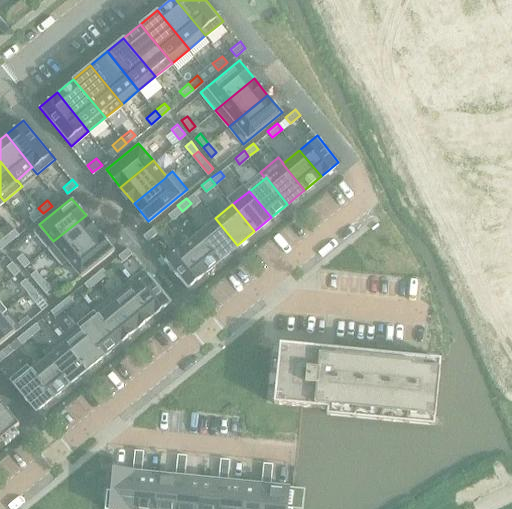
[(172,218),(182,211),(177,205),(168,213),(172,218)]
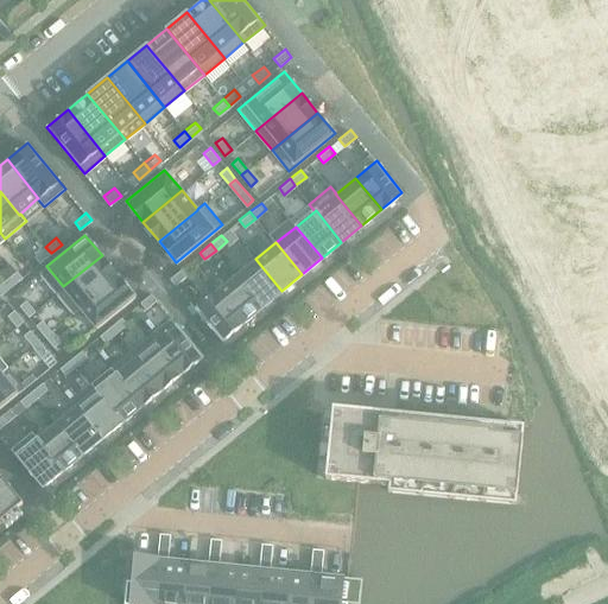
[(39,262),(51,253),(45,247),(35,255),(39,262)]
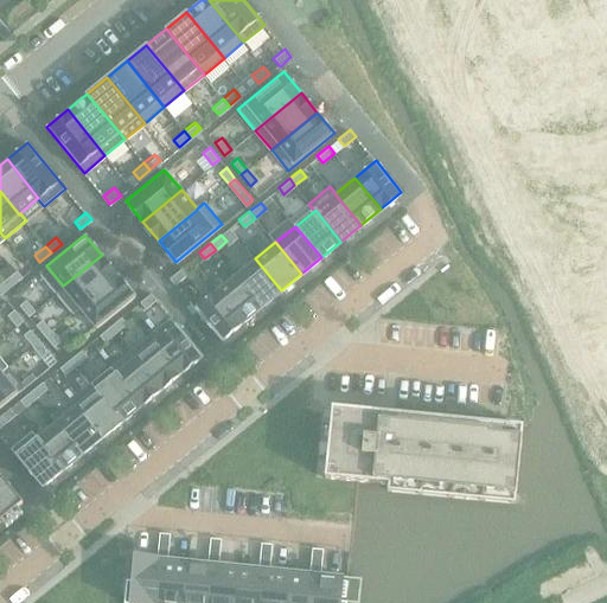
[(72,312),(80,306),(117,275),(102,255),(63,286),(57,292),(72,312)]
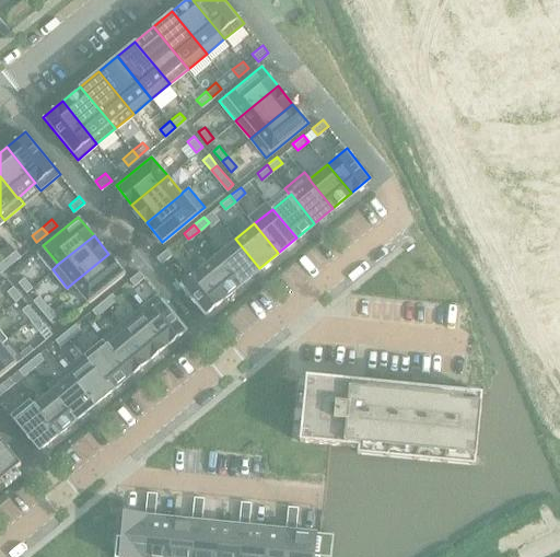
[(235,239),(218,254),(241,282),(259,268),(235,239)]
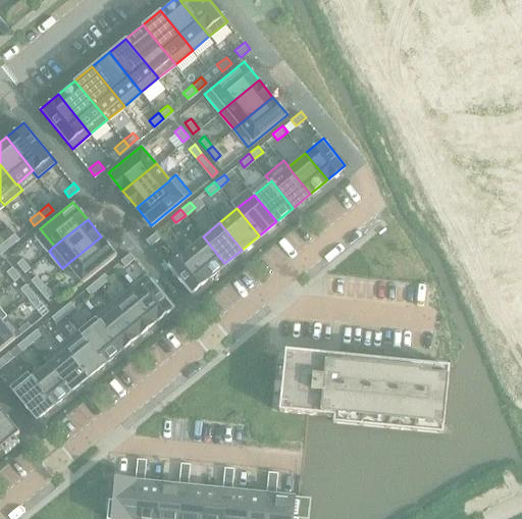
[(155,230),(146,239),(151,245),(160,237),(155,230)]
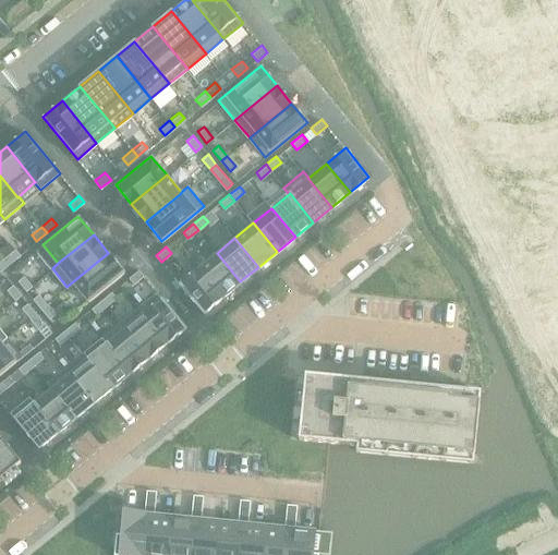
[(15,248),(5,256),(10,263),(20,254),(15,248)]
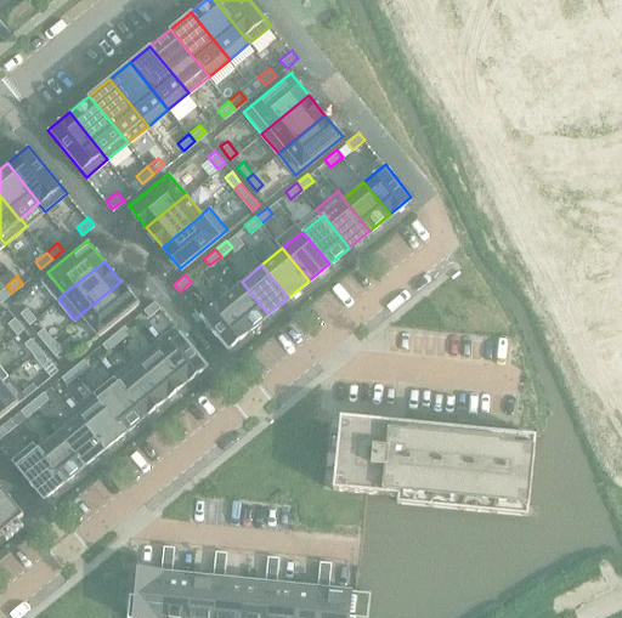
[(139,302),(120,282),(82,313),(99,335),(139,302)]
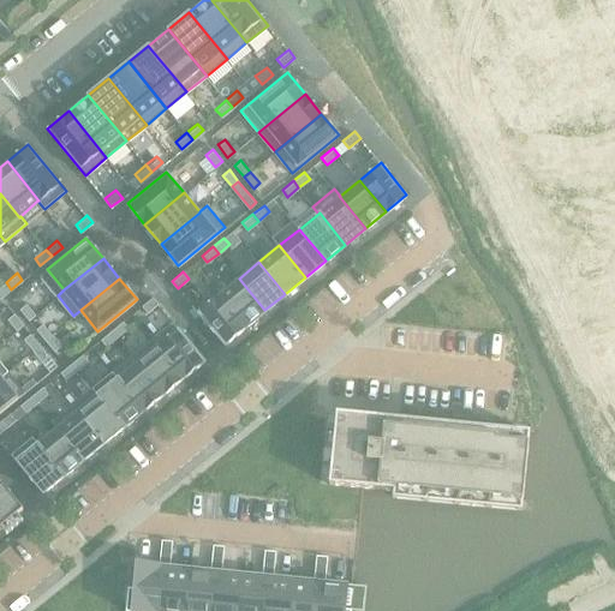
[(239,279),(219,294),(245,327),(264,310),(239,279)]
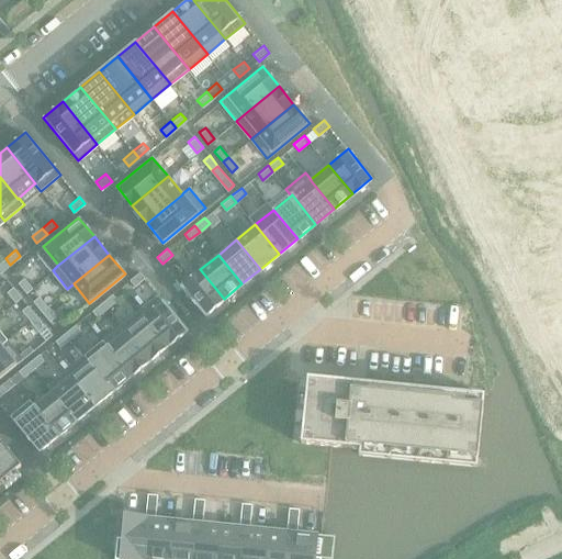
[(0,272),(10,265),(6,258),(0,261),(0,272)]
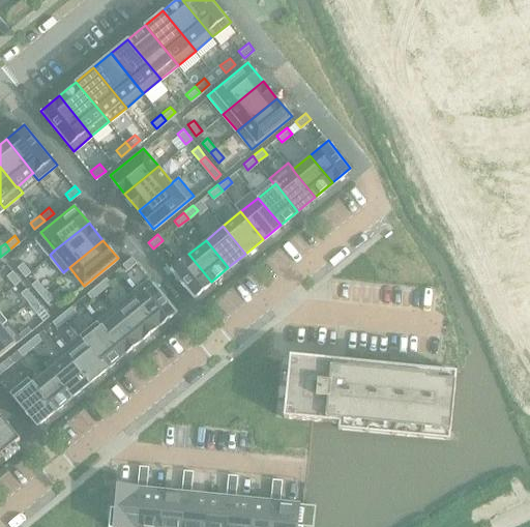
[(193,296),(211,282),(188,254),(170,269),(193,296)]
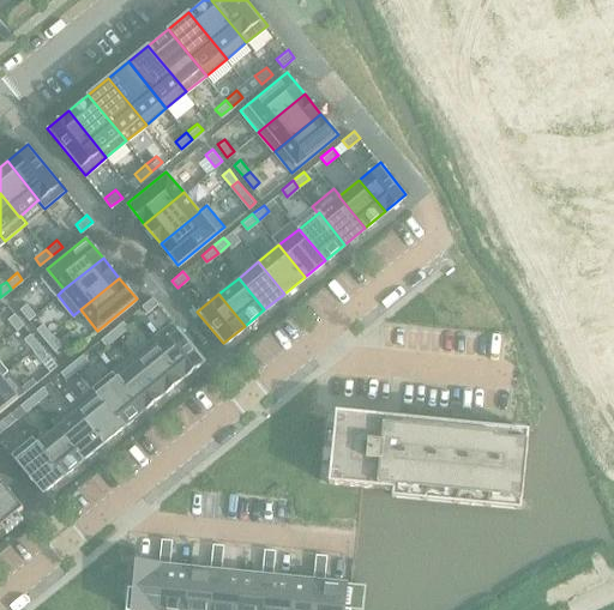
[(152,295),(142,305),(146,312),(148,310),(157,303),(158,302),(152,295)]
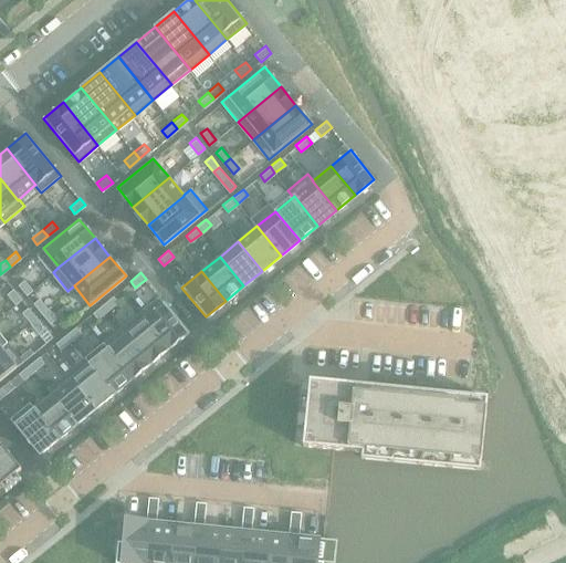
[(17,284),(25,294),(32,289),(24,278),(17,284)]
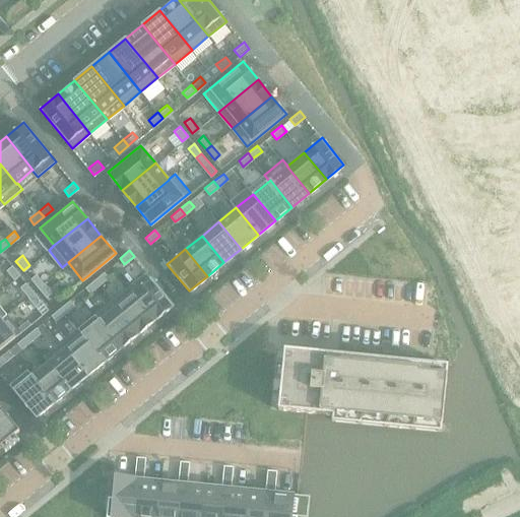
[(133,257),(125,263),(129,269),(137,262),(133,257)]
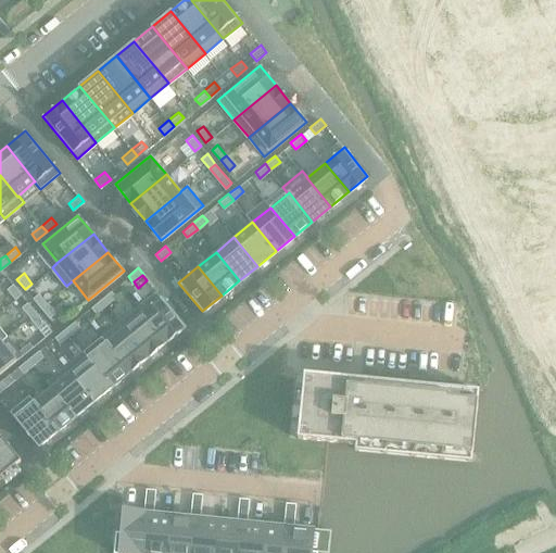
[(5,288),(14,299),(21,293),(12,283),(5,288)]
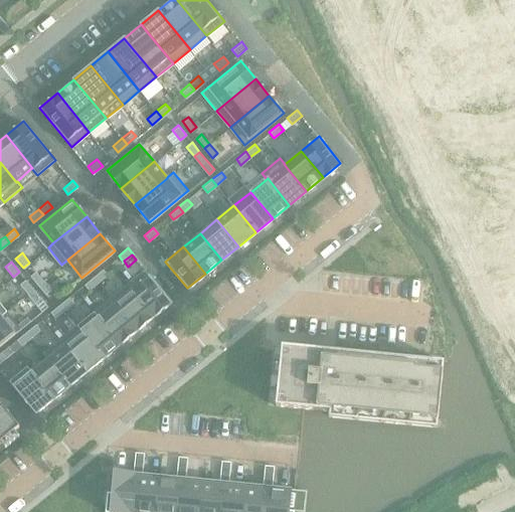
[(103,269),(94,276),(98,282),(107,274),(103,269)]
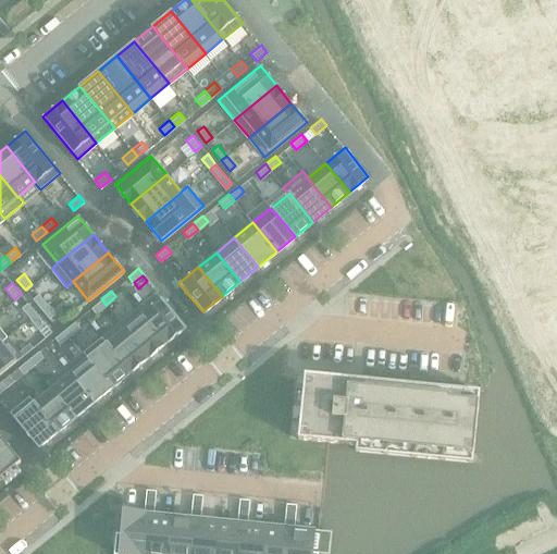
[(157,291),(137,306),(166,342),(185,325),(157,291)]
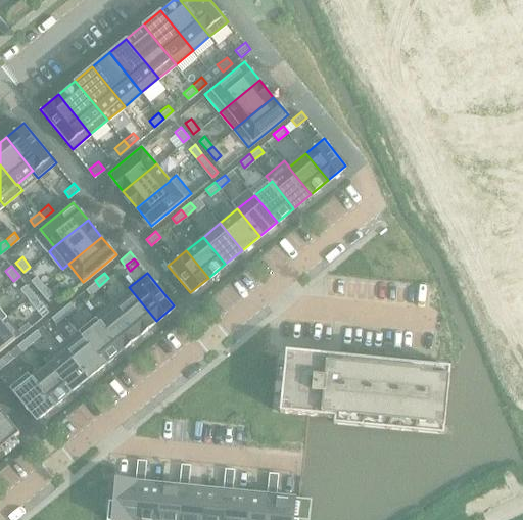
[(30,279),(38,289),(44,283),(37,274),(30,279)]
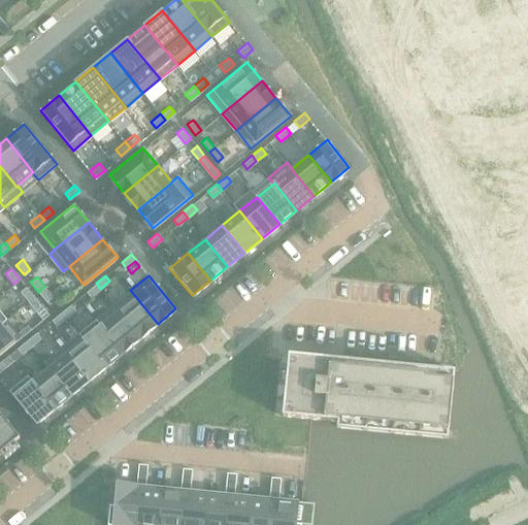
[(91,296),(100,289),(96,283),(86,291),(91,296)]
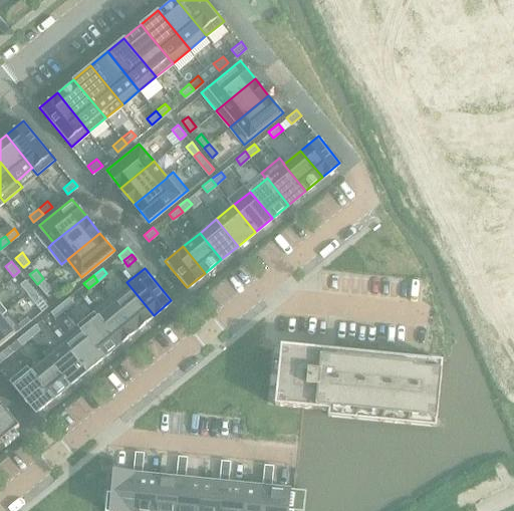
[(18,283),(26,293),(33,287),(25,278),(18,283)]
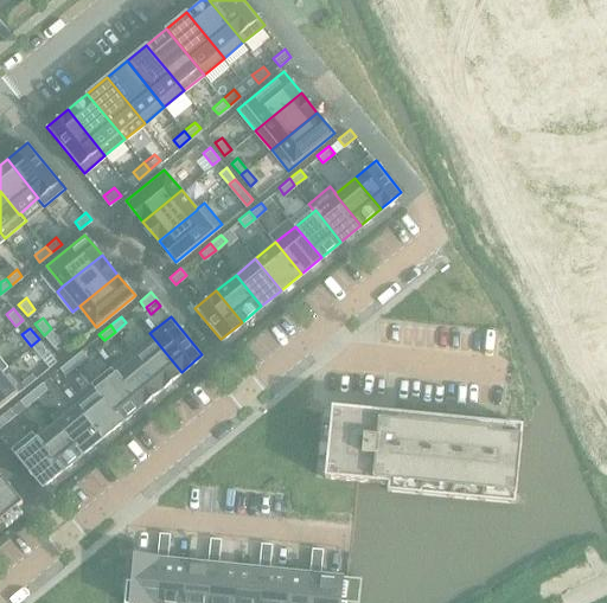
[(61,340),(51,328),(44,335),(53,346),(61,340)]
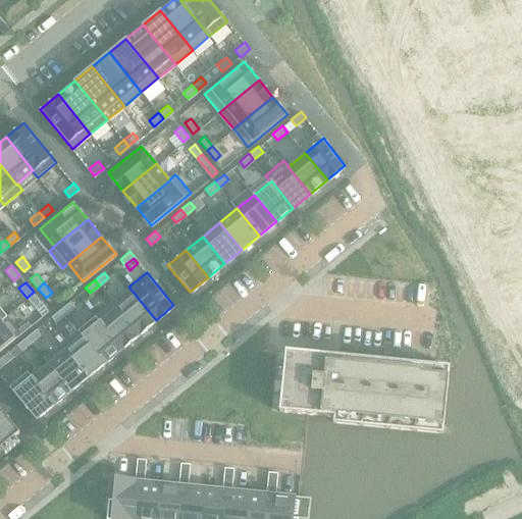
[(128,287),(111,301),(139,333),(156,320),(128,287)]
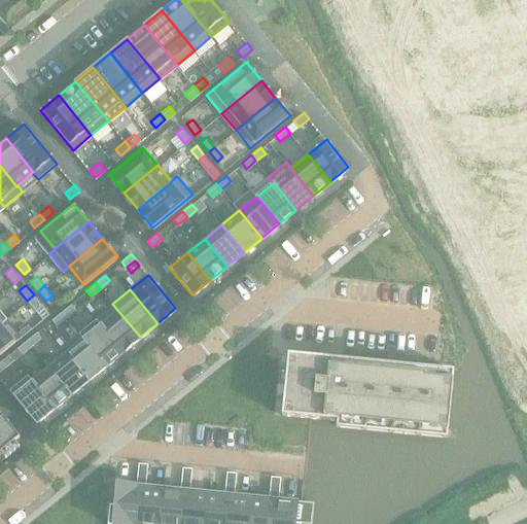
[(42,304),(34,294),(27,301),(35,310),(42,304)]
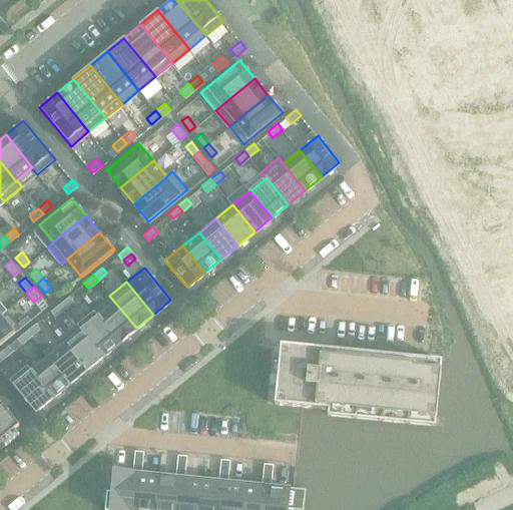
[(68,295),(59,303),(64,308),(73,301),(68,295)]
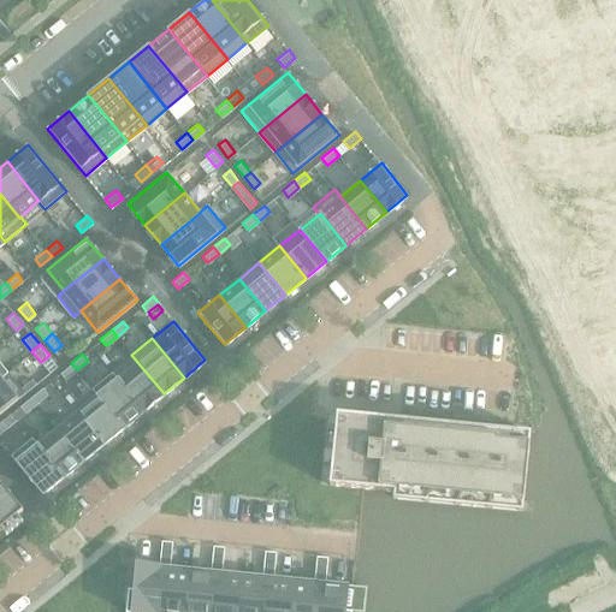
[(131,355),(112,370),(143,410),(164,393),(131,355)]
